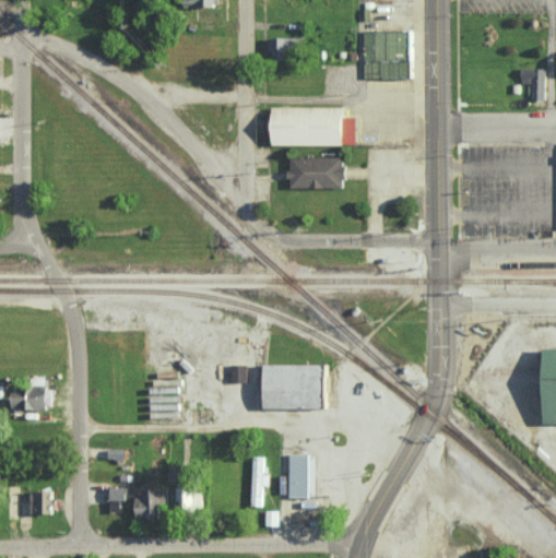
[(268,38),(269,60),(291,60),(291,49),(298,49),(298,37),(268,38)]
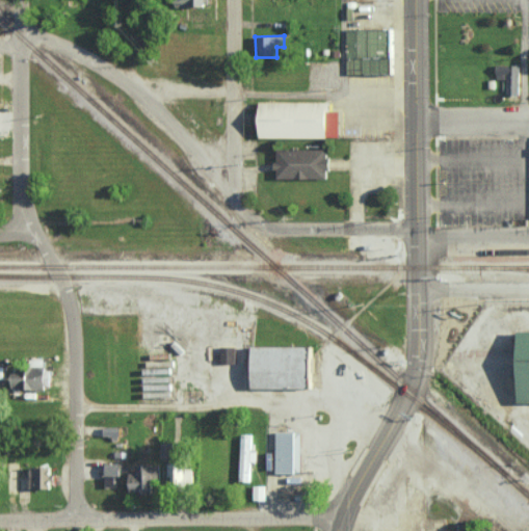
[(503,95),(517,95),(517,65),(493,65),(493,80),(503,80),(503,95)]
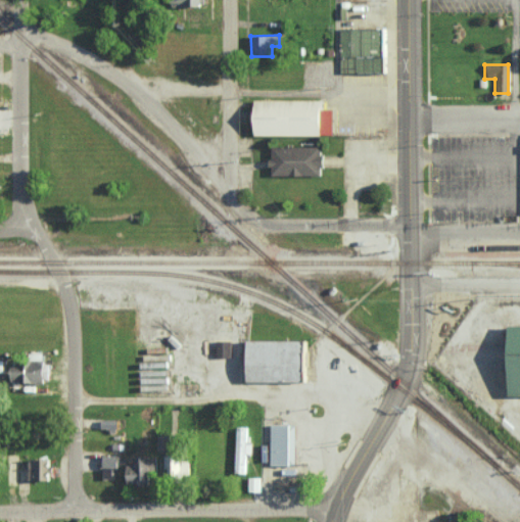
[(252,135),(331,136),(332,109),(322,109),(322,101),(253,100),(252,135)]
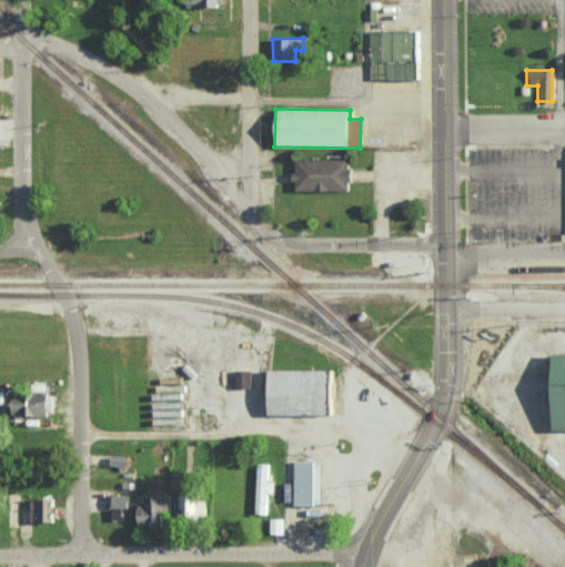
[(349,160),(292,160),(292,191),(349,191),(349,160)]
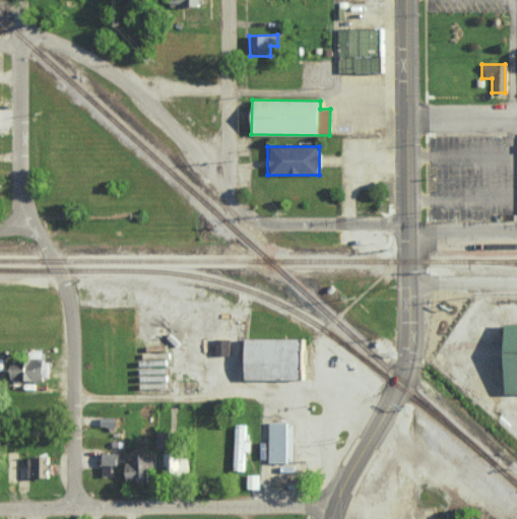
[(516,326),(506,326),(506,393),(516,393),(516,326)]
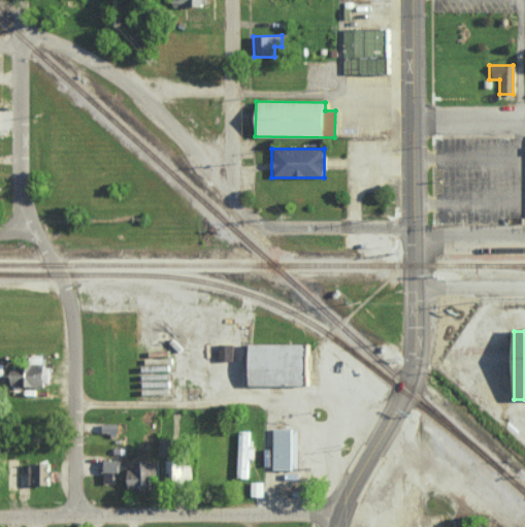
[(248,346),(249,387),(306,385),(306,343),(248,346)]
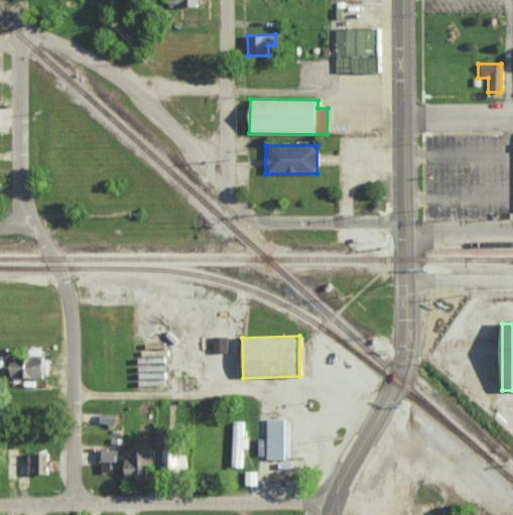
[(212,353),(226,353),(226,337),(212,338),(212,353)]
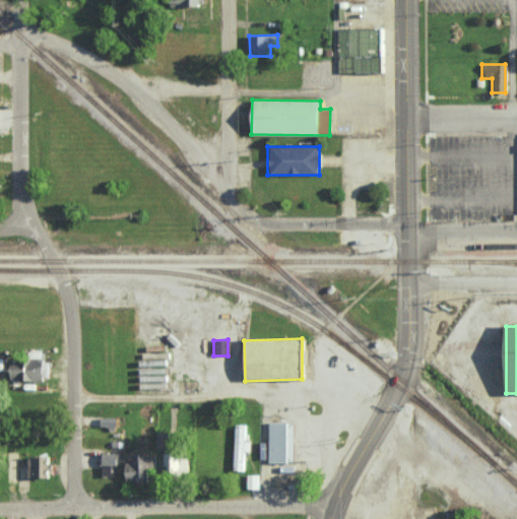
[(45,361),(18,360),(17,365),(9,365),(9,381),(44,382),(45,361)]
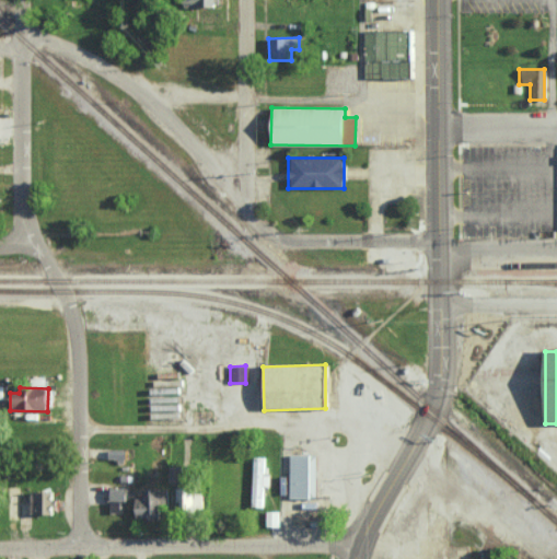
[(287,499),(314,499),(315,455),(288,455),(287,499)]
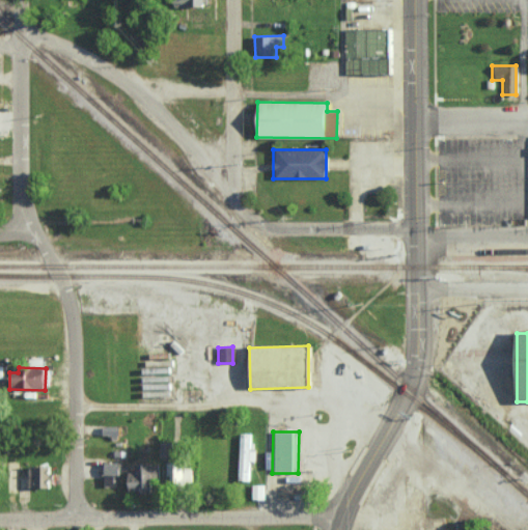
[(237,481),(247,481),(247,462),(253,462),(254,449),(248,449),(249,435),(239,434),(237,481)]
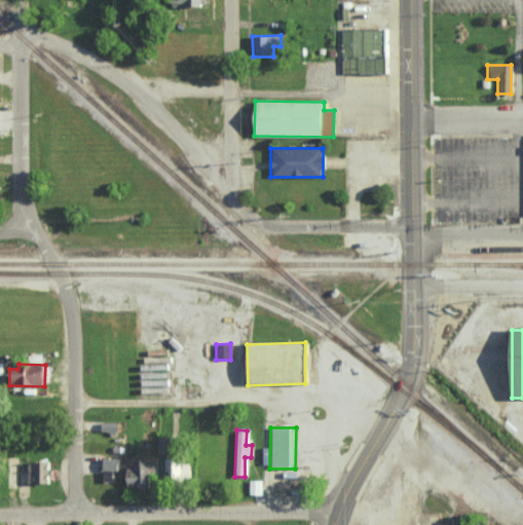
[(170,456),(171,439),(156,439),(155,455),(170,456)]
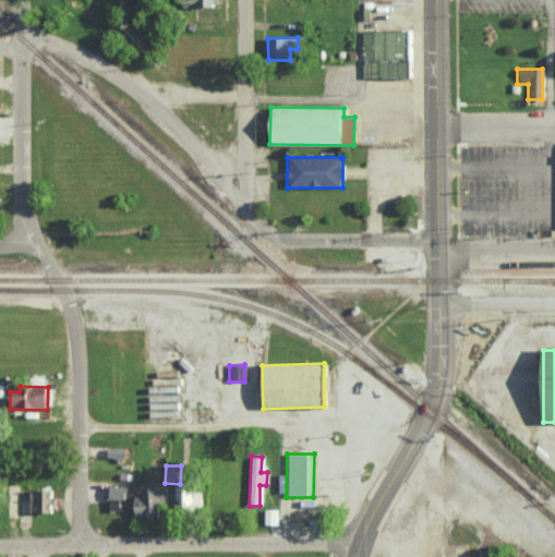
[(178,509),(200,508),(198,486),(178,487),(178,509)]
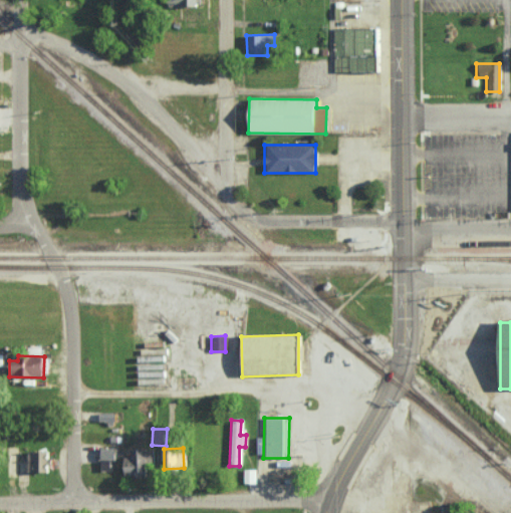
[(108,471),(108,461),(113,462),(113,449),(99,449),(99,471),(108,471)]
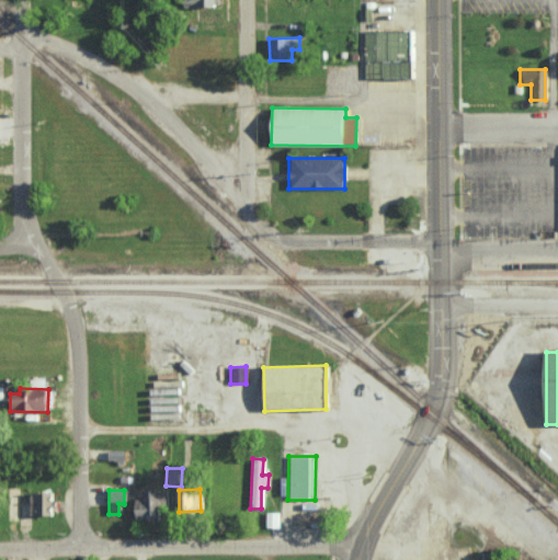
[(166,505),(166,491),(144,491),(144,499),(134,500),(134,521),(160,521),(160,505),(166,505)]
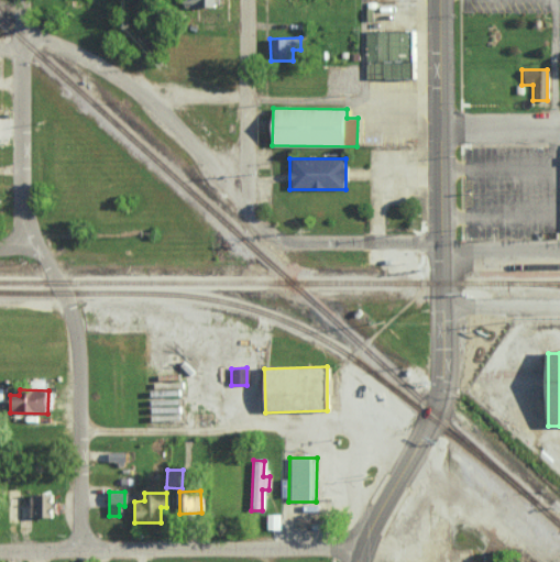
[(29,519),(51,518),(51,495),(29,495),(29,519)]
